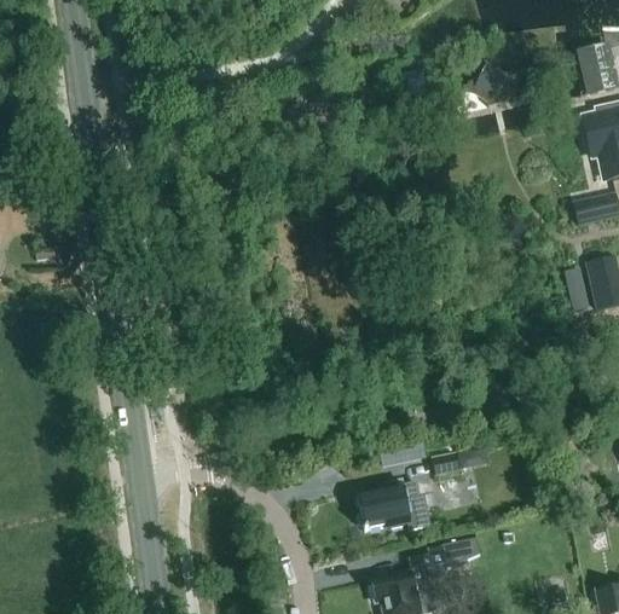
[(607,41),(576,48),(586,93),(618,85),(607,41)]
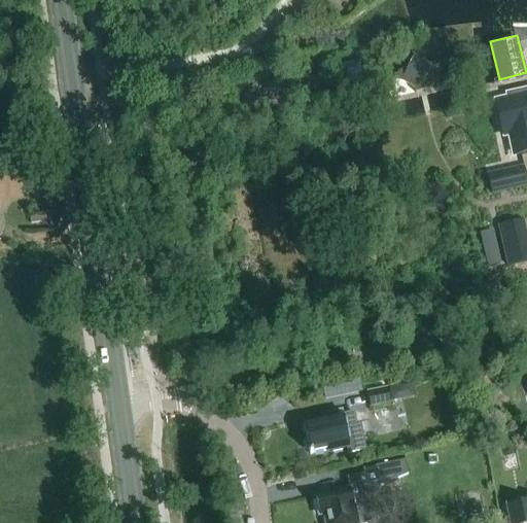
[(430,86),(445,60),(426,64),(414,57),(408,68),(398,70),(394,78),(416,90),(430,86)]
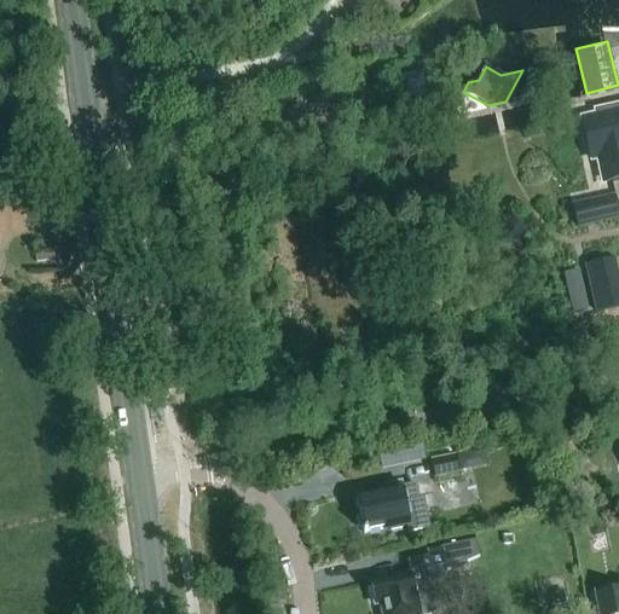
[(417,73),(395,76),(398,94),(421,92),(417,73)]
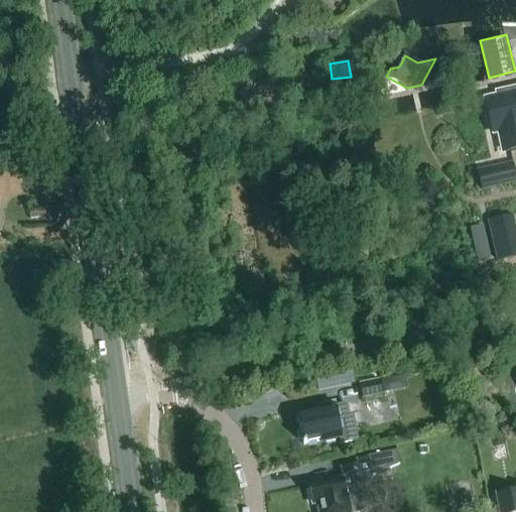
[(515,85),(494,91),(495,95),(508,152),(515,149),(515,85)]
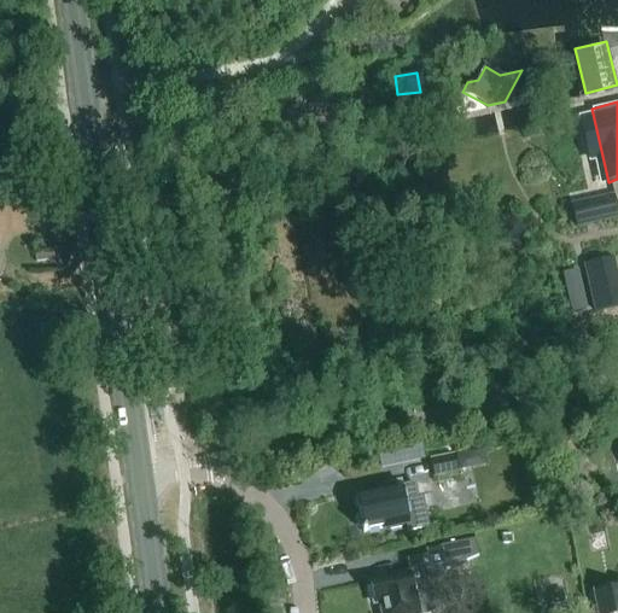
[(617,210),(614,193),(571,203),(577,226),(617,216),(617,210)]
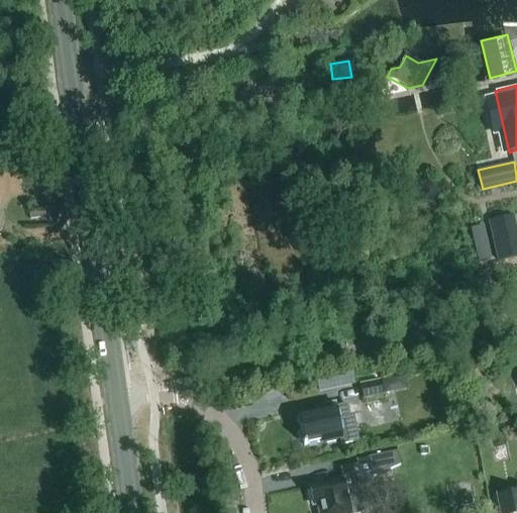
[(293,378),(294,385),(294,388),(314,384),(312,375),(293,378)]
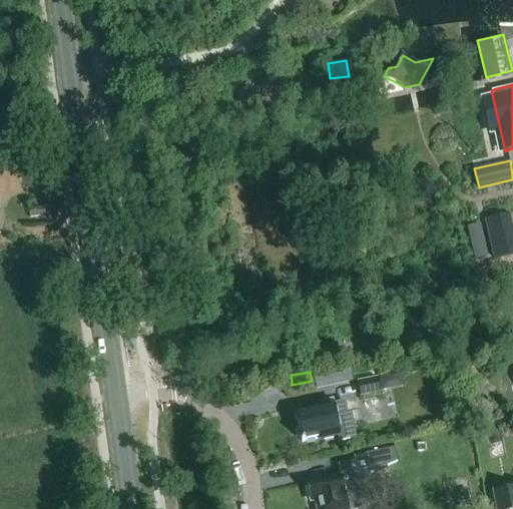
[(380,389),(377,375),(357,378),(360,393),(380,389)]
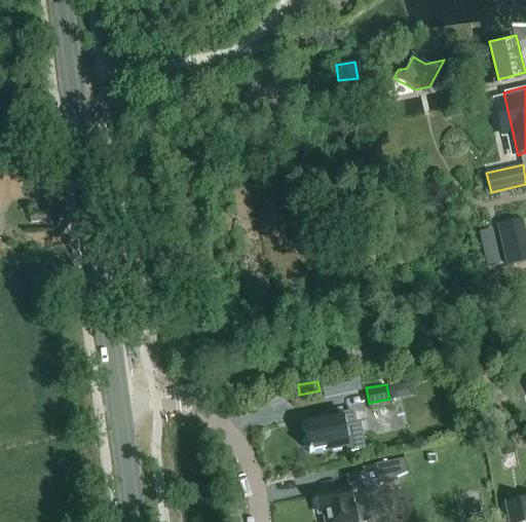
[(309,449),(347,443),(349,449),(365,446),(361,421),(357,422),(353,409),(342,411),(341,407),(327,410),(328,414),(303,418),(309,449)]
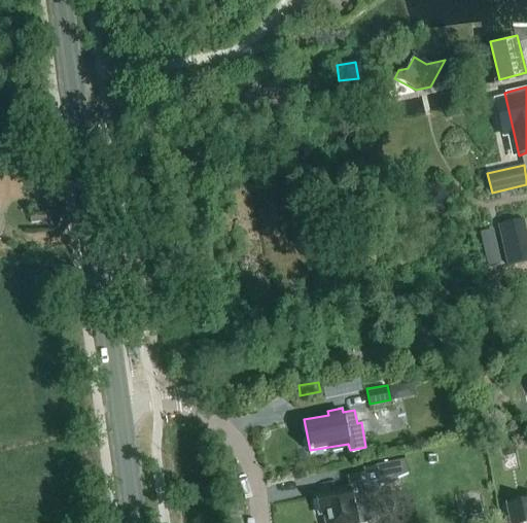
[(364,465),(365,472),(347,475),(349,487),(316,493),(319,511),(324,510),(326,522),(350,522),(369,520),(362,484),(367,483),(367,482),(379,480),(380,484),(385,483),(385,485),(398,480),(398,476),(408,472),(405,458),(364,465)]
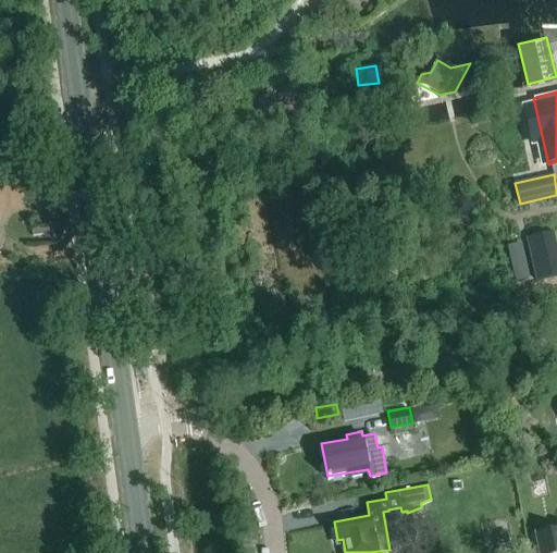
[(556,552),(556,525),(536,529),(539,540),(541,552),(553,552),(556,552)]
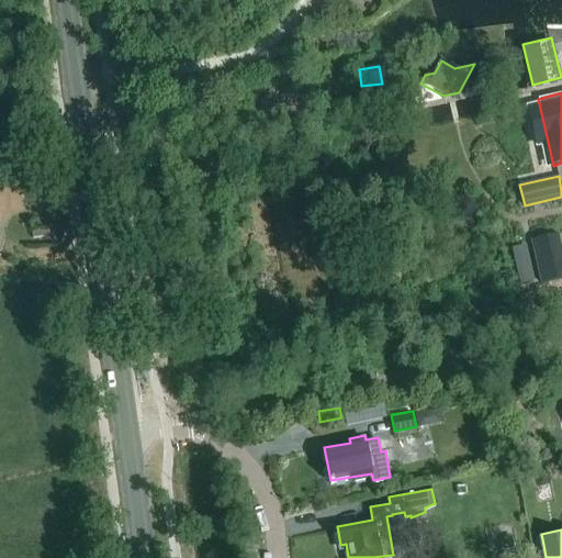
[(513,539),(502,542),(504,555),(515,553),(513,539)]
